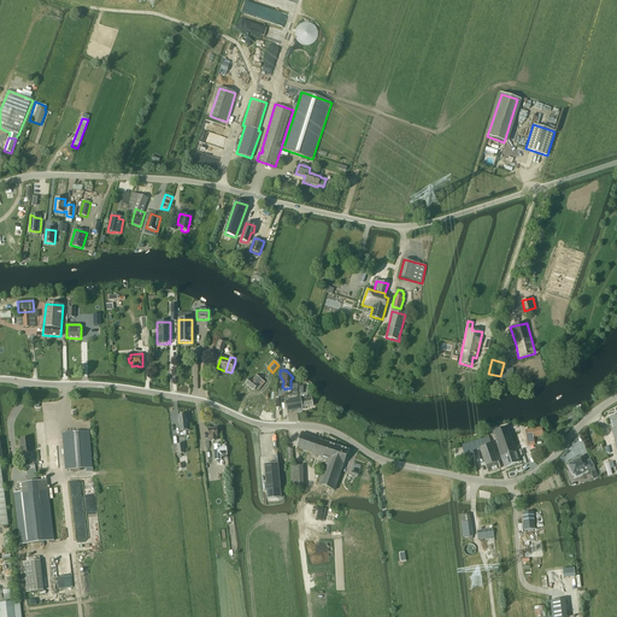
[(242,382),(242,398),(258,398),(259,388),(268,387),(266,372),(260,374),(260,380),(242,382)]
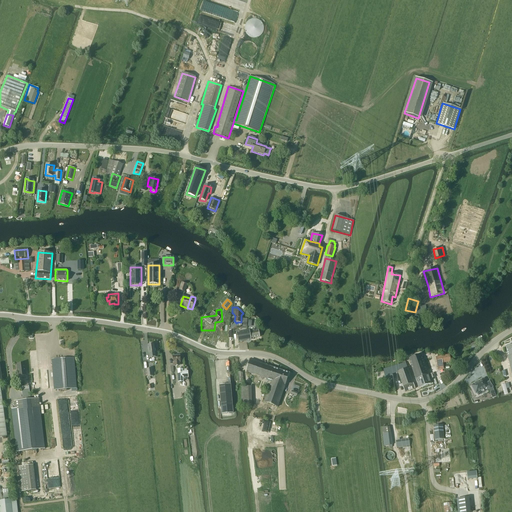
[(253,338),(259,337),(257,326),(254,327),(254,329),(236,332),(238,342),(253,340),(253,338)]
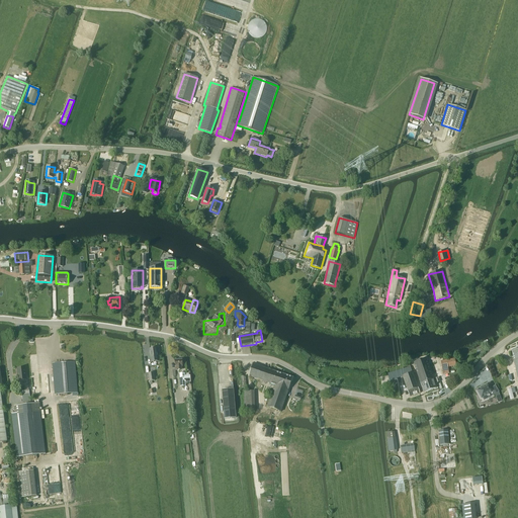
[(158,348),(156,348),(155,347),(154,347),(153,348),(149,349),(151,362),(158,361),(158,357),(159,356),(158,353),(159,353),(158,348)]
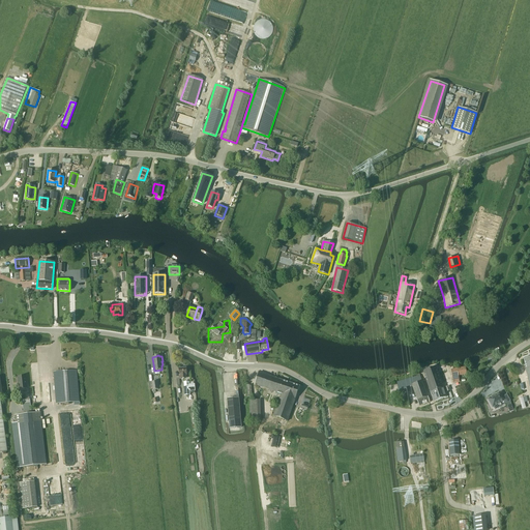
[(423,372),(430,392),(438,389),(439,393),(440,393),(442,399),(446,396),(436,366),(423,372)]
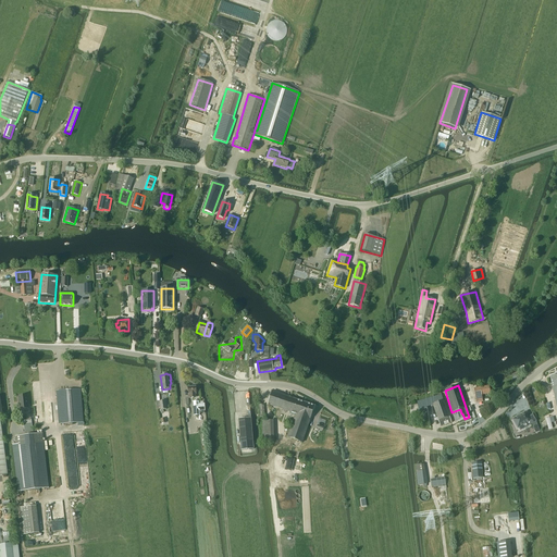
[(482,395),(491,393),(489,385),(473,388),(477,403),(483,401),(482,395)]
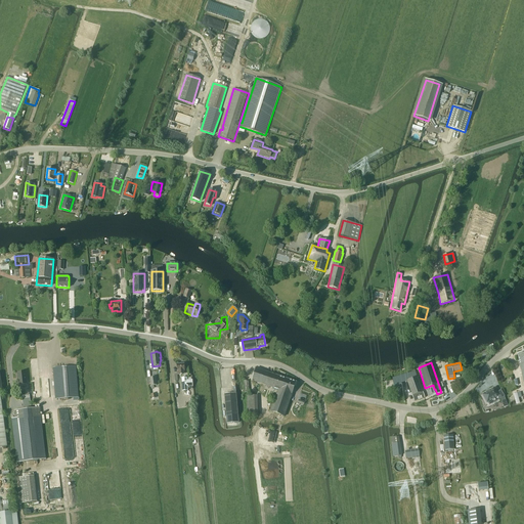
[(55,399),(78,397),(76,366),(53,368),(55,399)]
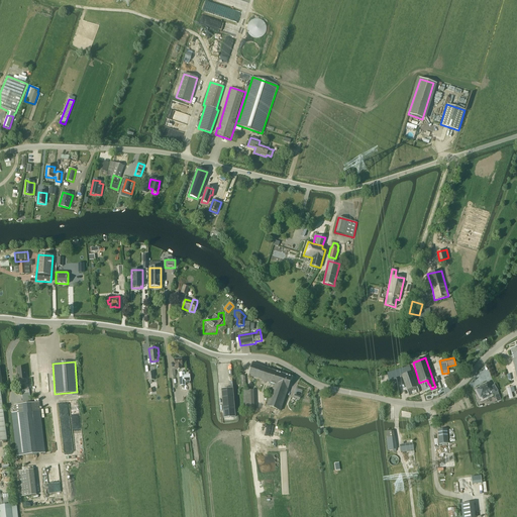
[(281,373),(252,364),(248,376),(274,385),(267,406),(280,411),(286,394),(284,393),(285,388),(277,386),(281,373)]
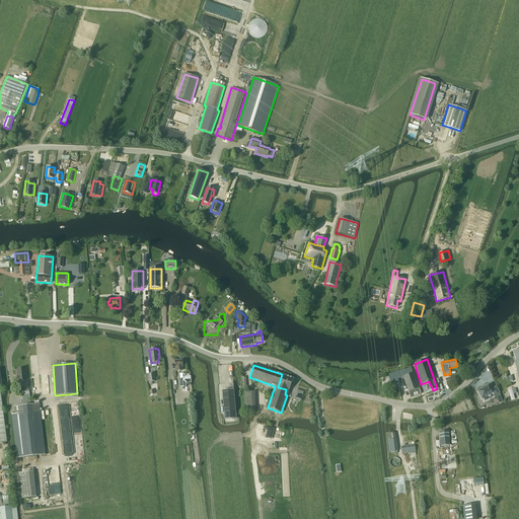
[(27,381),(25,368),(16,369),(18,382),(27,381)]
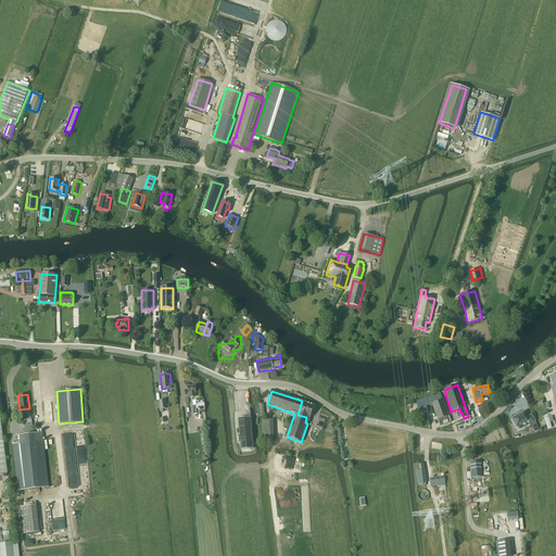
[(439,426),(451,422),(440,394),(416,401),(419,414),(427,412),(425,406),(432,404),(439,426)]
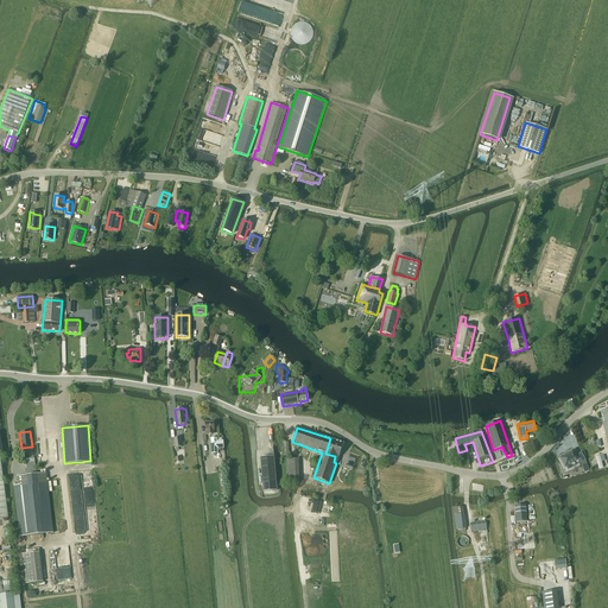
[(217,438),(211,439),(211,447),(214,447),(214,454),(217,454),(217,451),(223,451),(223,444),(223,441),(222,442),(217,442),(217,438)]
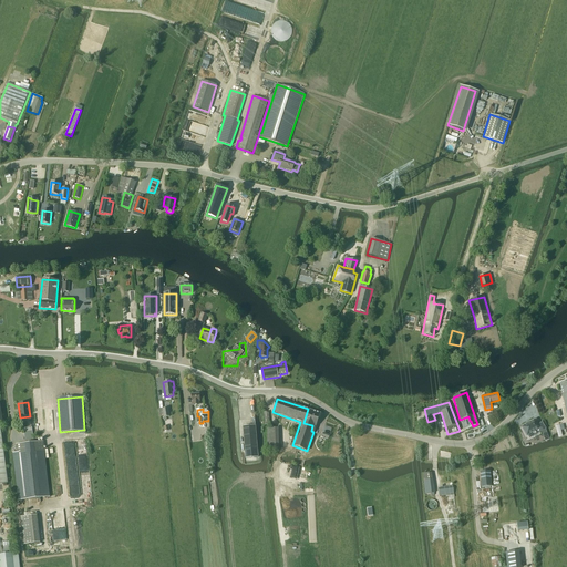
[(311,431),(313,432),(320,413),(309,409),(303,423),(312,425),(311,431)]
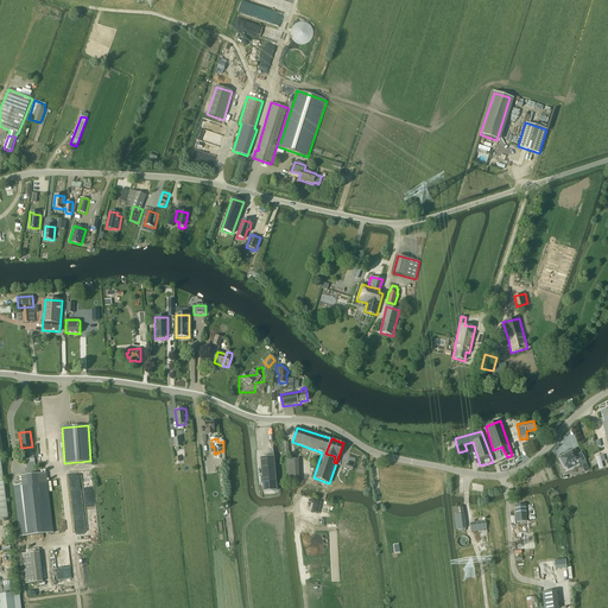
[(496,460),(507,457),(505,451),(504,451),(502,447),(493,450),(496,460)]
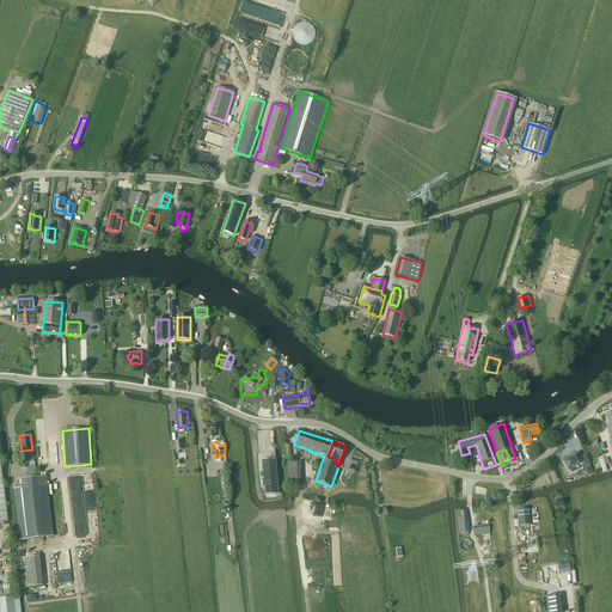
[(579,452),(563,460),(568,471),(570,470),(571,473),(575,471),(574,467),(583,463),(586,465),(589,463),(585,456),(581,457),(579,452)]
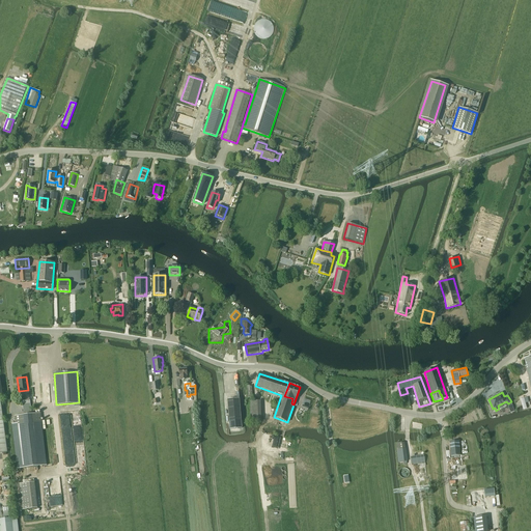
[(239,398),(227,399),(230,429),(242,428),(239,398)]
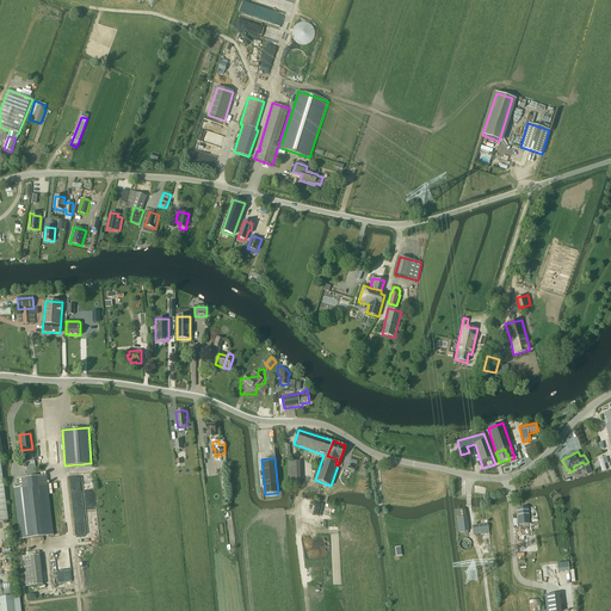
[(24,538),(54,536),(47,475),(17,479),(24,538)]
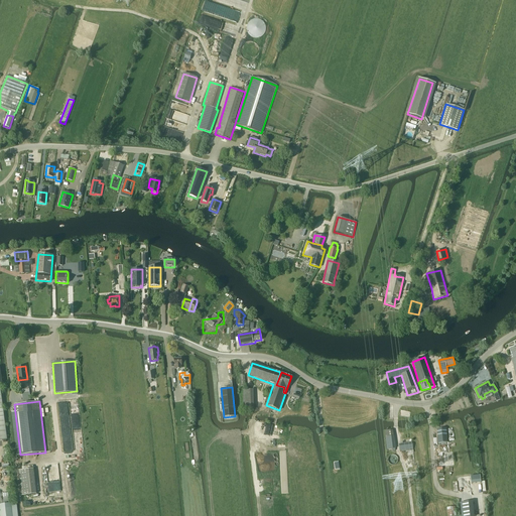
[(438,442),(446,442),(445,428),(437,429),(438,442)]
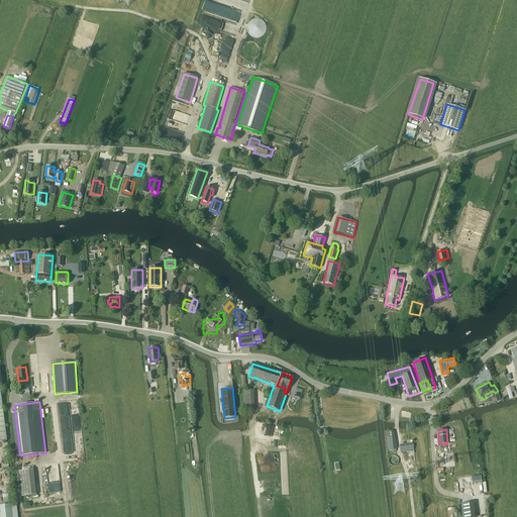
[(401,451),(414,450),(413,443),(400,445),(401,451)]
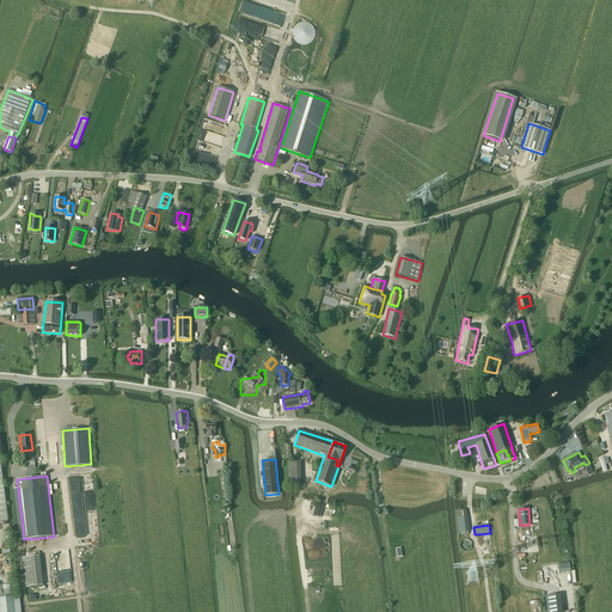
[(25,588),(43,586),(40,556),(22,558),(25,588)]
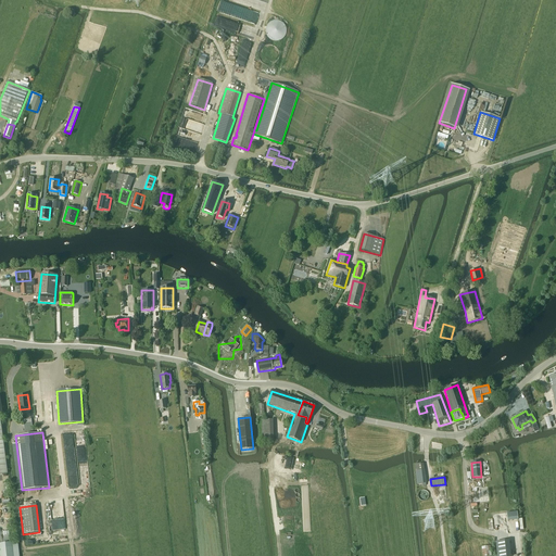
[(510,555),(509,539),(495,541),(496,555),(510,555)]
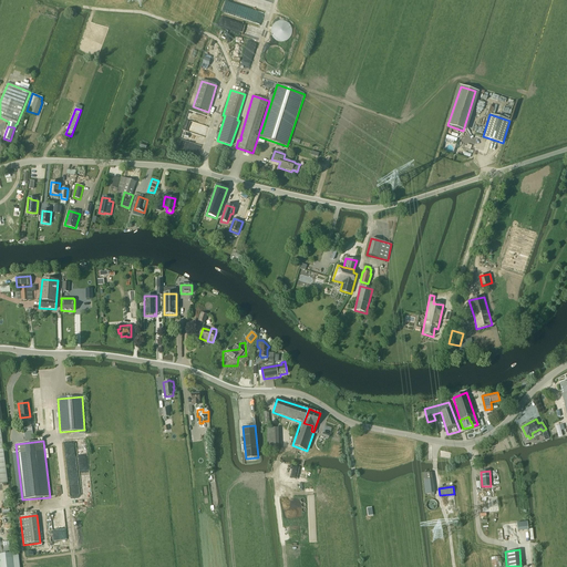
[(4,554),(0,554),(0,566),(13,566),(12,558),(12,553),(10,554),(4,554)]
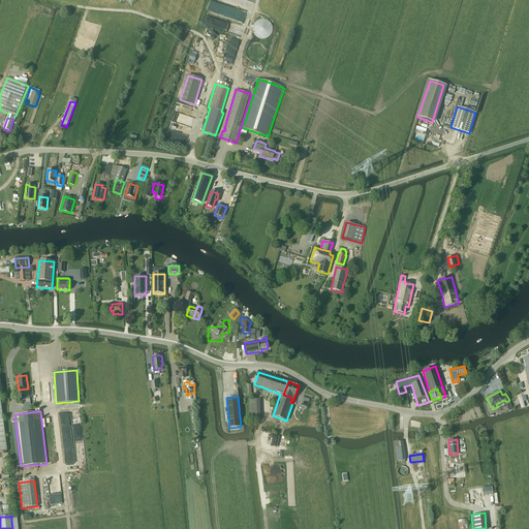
[(466,520),(458,521),(459,528),(466,528),(467,528),(466,520)]
